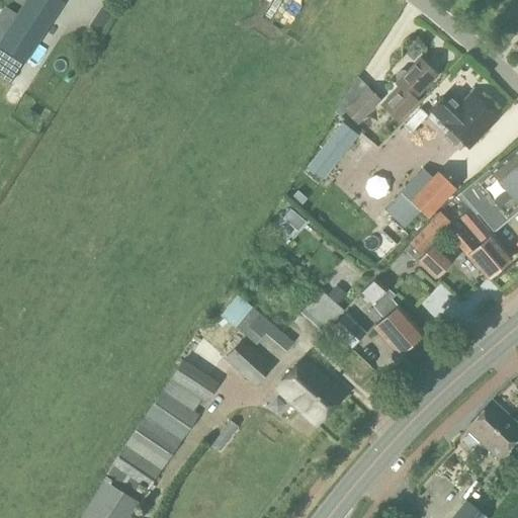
[(7,11),(0,21),(0,70),(12,79),(63,3),(57,0),(28,0),(18,18),(7,11)]
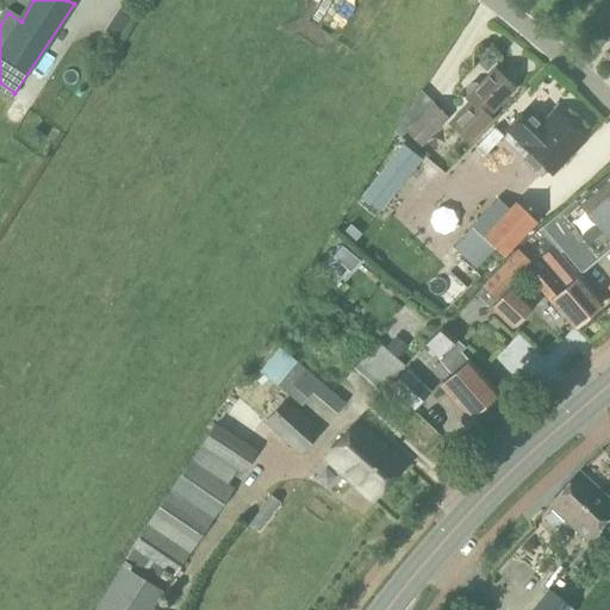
[(109,24),(105,30),(117,39),(125,26),(119,23),(109,24)]
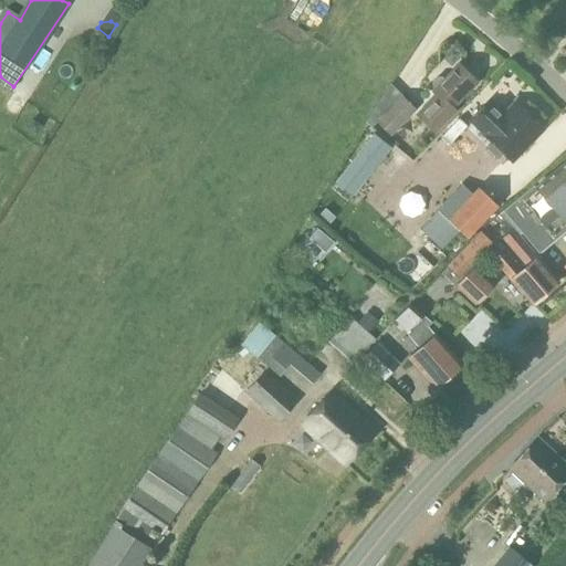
[(437,94),(416,115),(432,133),(436,135),(425,145),(433,154),(459,128),(448,117),(453,111),(451,108),(454,104),(475,83),(459,66),(444,81),(435,91),(433,91),(437,94)]
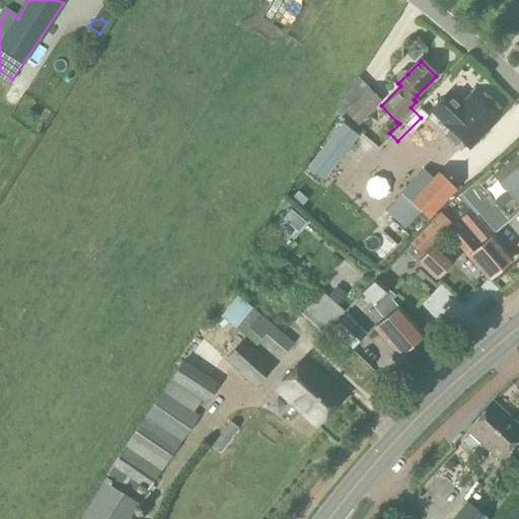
[(340,118),(345,113),(367,89),(357,79),(335,112),(340,118)]
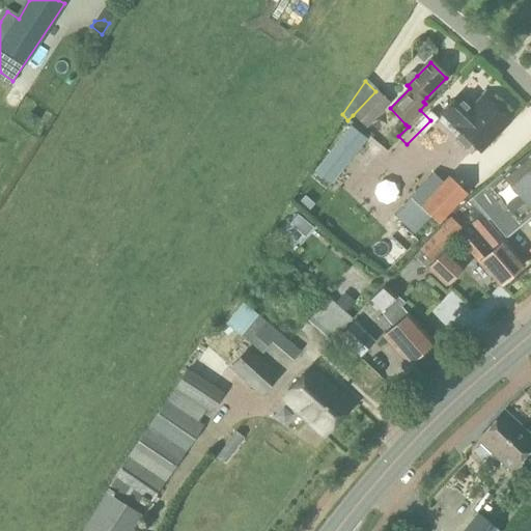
[(364,127),(388,103),(375,91),(353,115),(364,127)]
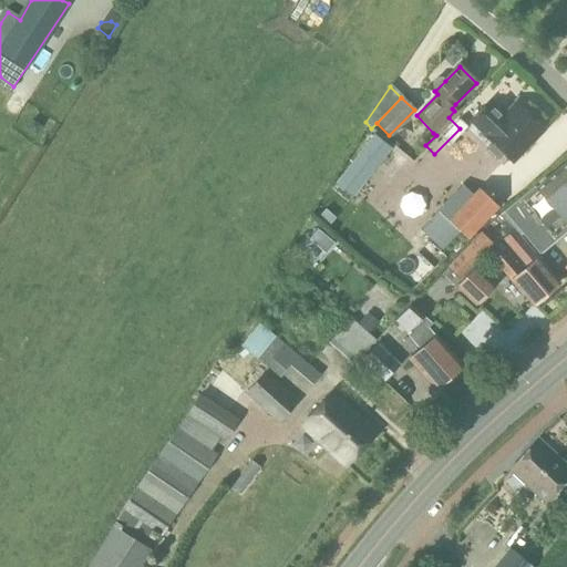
[(504,114),(492,102),(470,122),(484,135),(512,163),(544,131),(516,103),(504,114)]
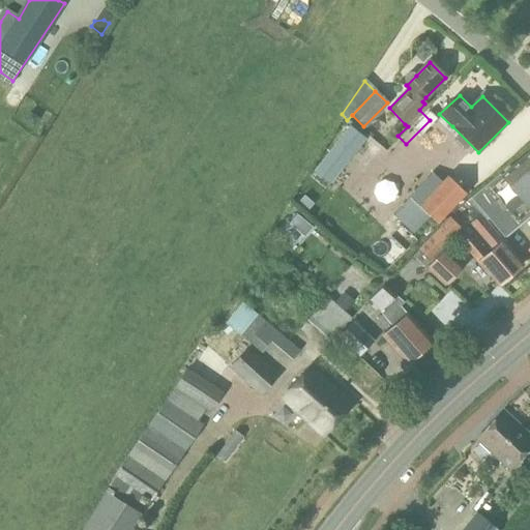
[(348,126),(319,163),(334,176),(364,140),(348,126)]
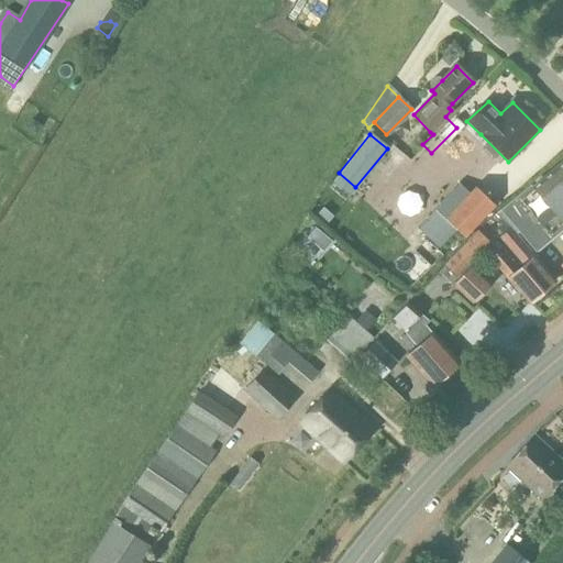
[(529,186),(496,213),(533,255),(562,230),(562,162),(531,188),(529,186)]
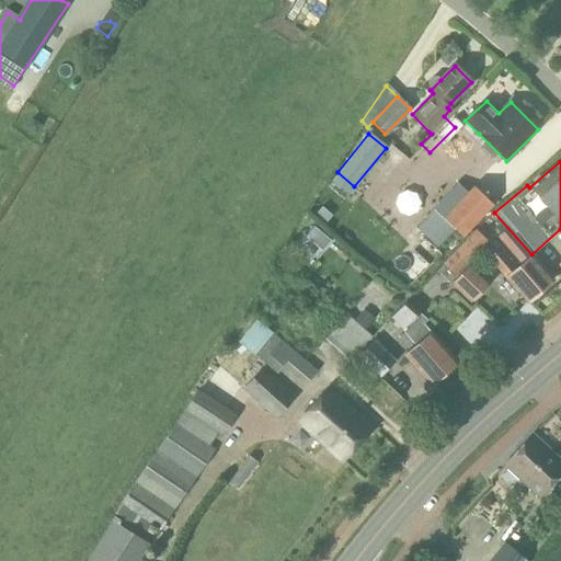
[(492,205),(471,186),(464,194),(455,186),(434,209),(453,227),(462,237),(492,205)]
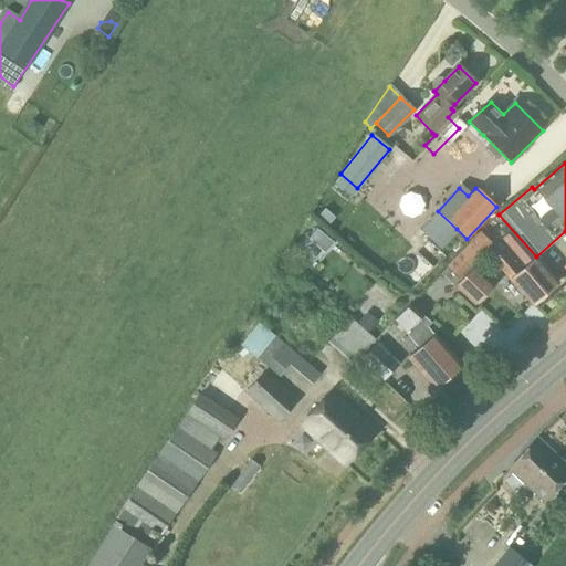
[(325,209),(317,217),(328,226),(335,218),(325,209)]
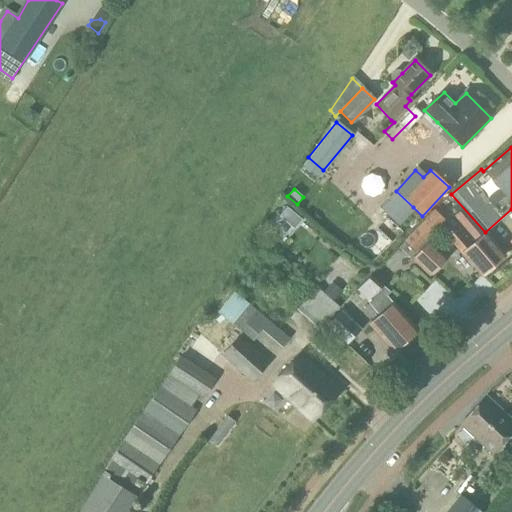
[(396,191),(380,208),(397,224),(413,207),(396,191)]
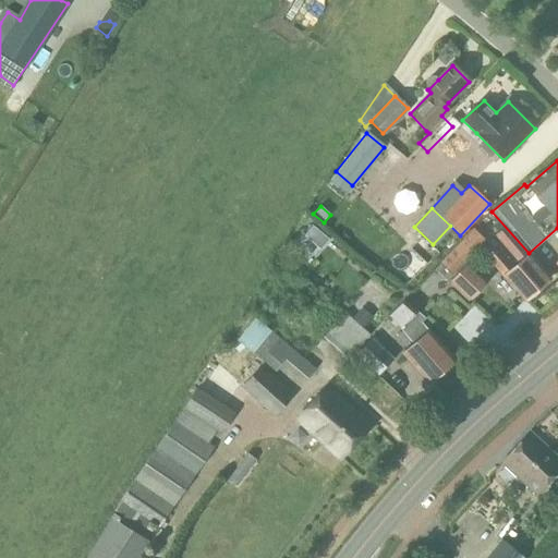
[(550,279),(529,253),(506,228),(496,237),(517,262),(512,266),(497,247),(486,256),(502,275),(502,276),(524,301),(550,279)]
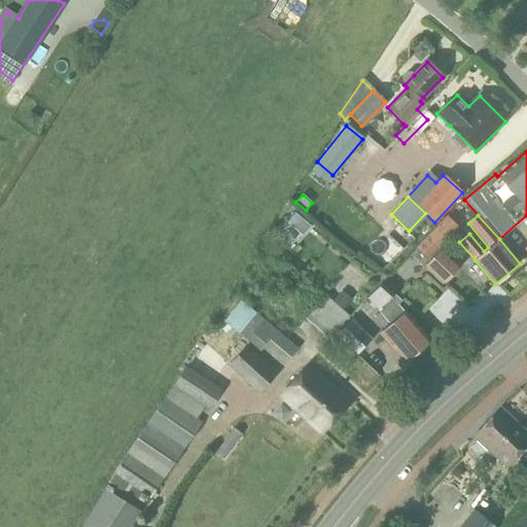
[(447,218),(416,249),(426,260),(437,249),(458,229),(447,218)]
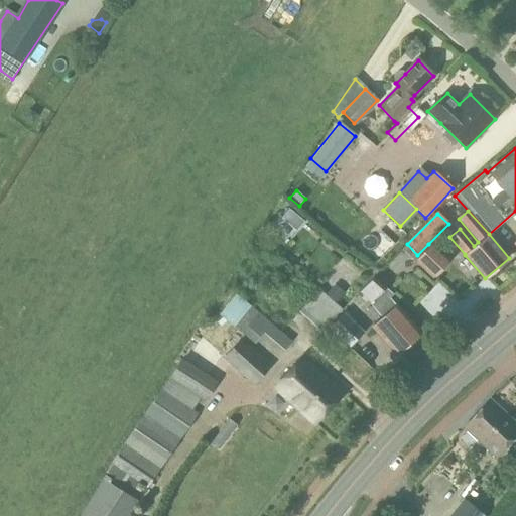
[(407,244),(401,250),(415,263),(432,279),(448,261),(431,246),(428,244),(417,255),(407,244)]
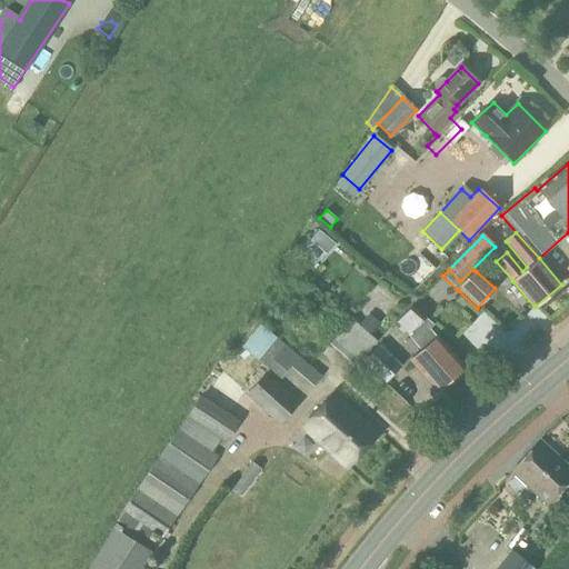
[(396,321),(408,335),(426,318),(411,305),(396,321)]
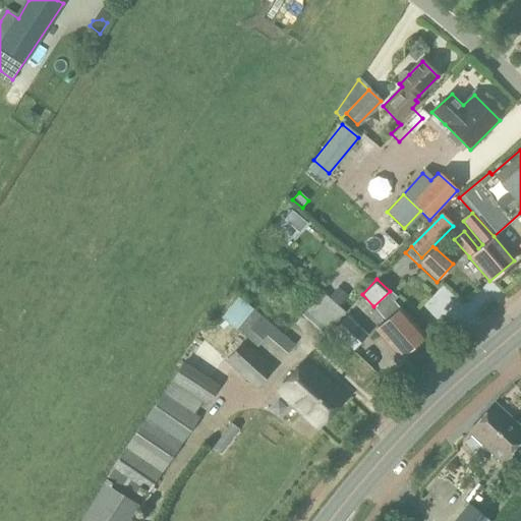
[(325,335),(344,312),(321,292),(301,314),(325,335)]
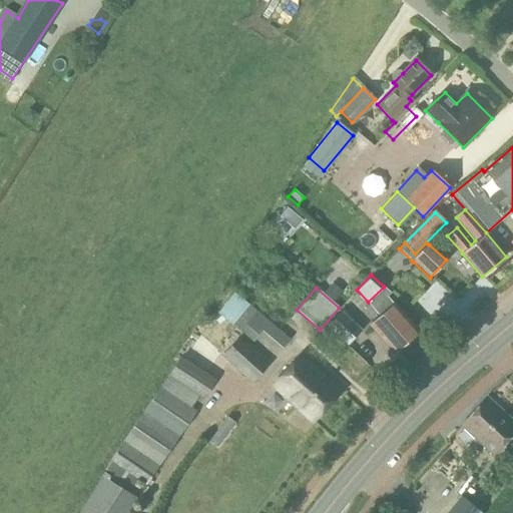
[(269,344),(276,350),(284,340),(225,295),(209,315),(261,355),(269,344)]
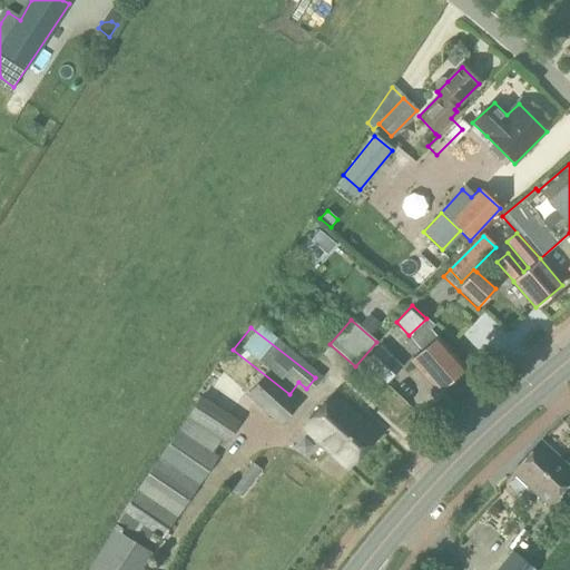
[(438,391),(461,371),(435,341),(412,362),(438,391)]
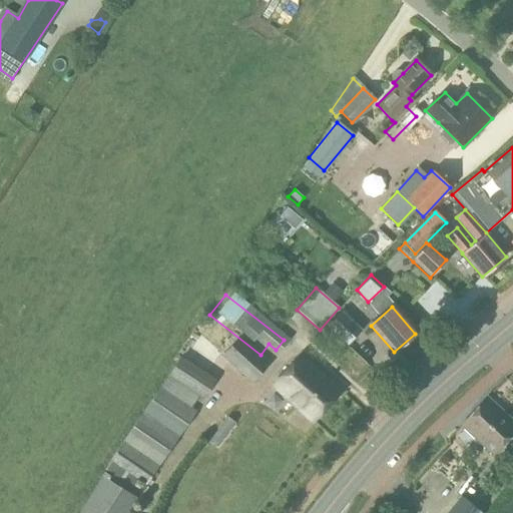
[(342,311),(327,326),(347,345),(362,330),(342,311)]
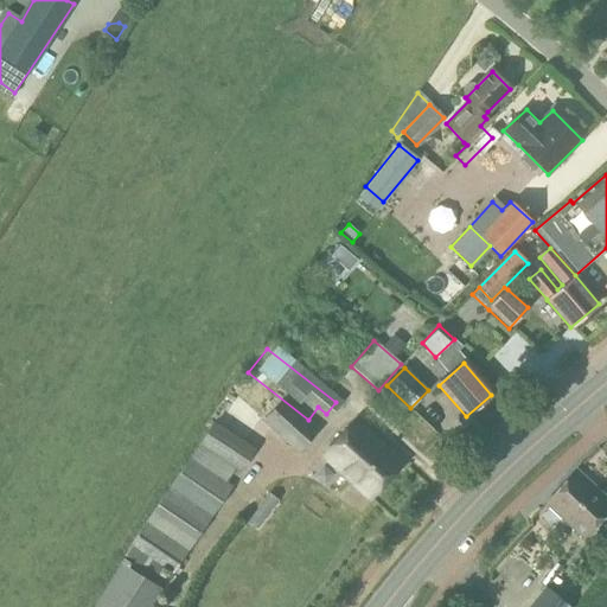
[(371,498),(401,465),(355,422),(325,455),(371,498)]
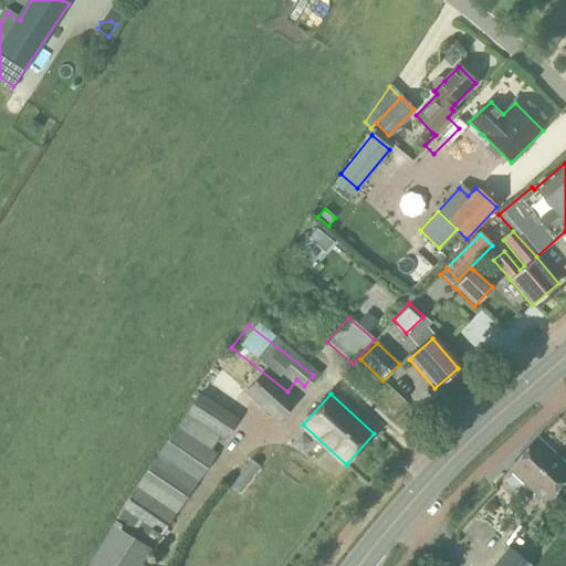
[(544,502),(565,478),(565,464),(537,438),(509,469),(544,502)]
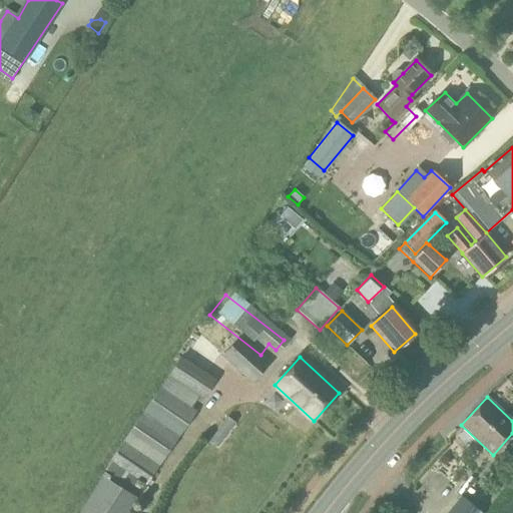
[(481,512),(461,498),(449,512),(481,512)]
